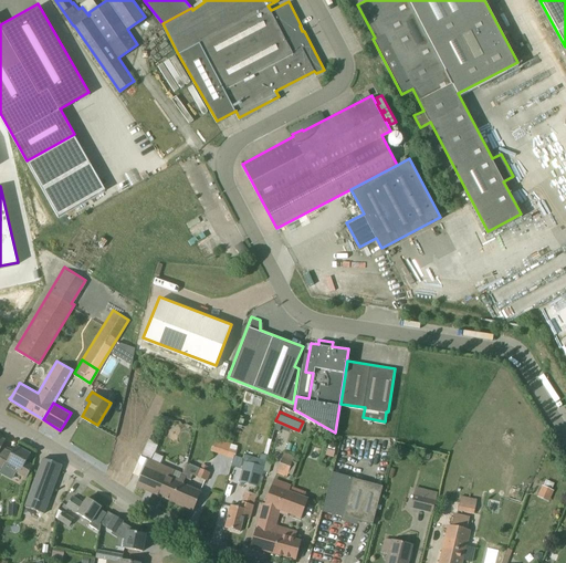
[(228,454),(233,456),(234,456),(238,442),(231,440),(228,454)]
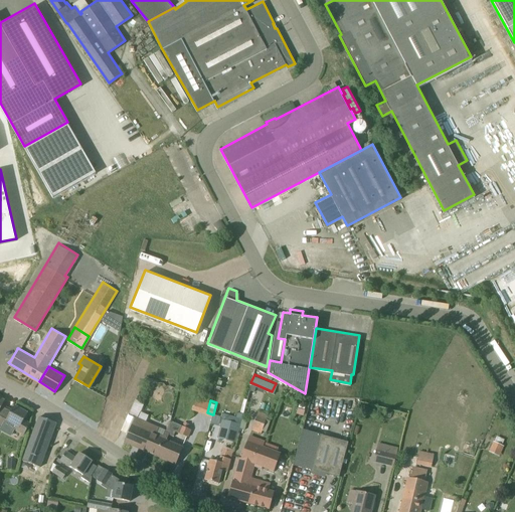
[(2,415),(0,418),(0,422),(2,424),(0,429),(10,434),(12,430),(13,427),(24,433),(30,420),(23,417),(27,410),(14,402),(11,407),(6,417),(2,415)]
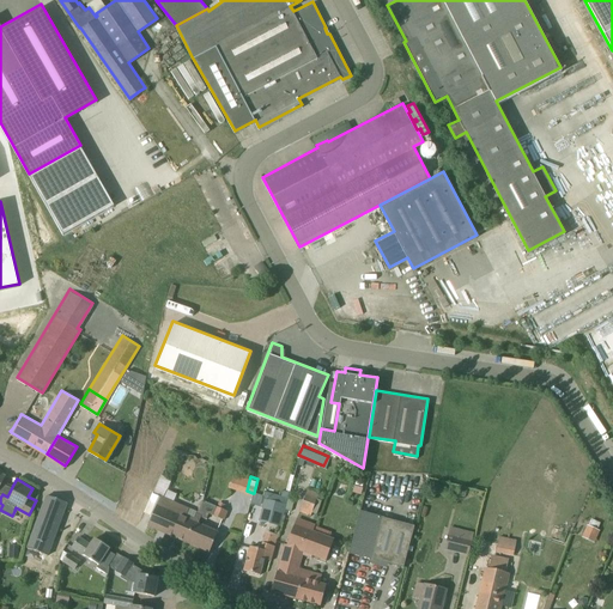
[(280,493),(265,489),(263,495),(265,495),(259,517),(274,522),(280,500),(286,501),(287,495),(280,493)]
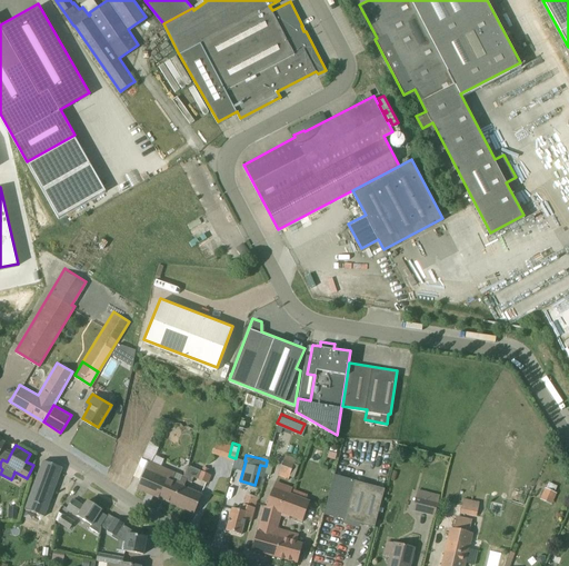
[(278,469),(287,473),(289,474),(293,460),(283,457),(278,469)]
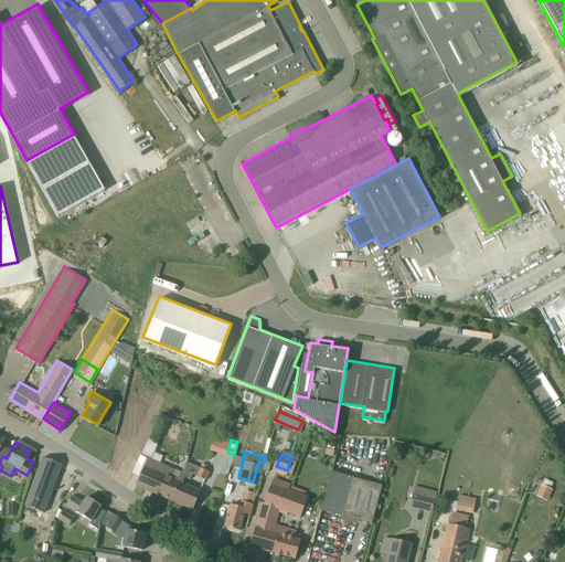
[(61,462),(53,458),(43,455),(25,504),(43,510),(61,462)]
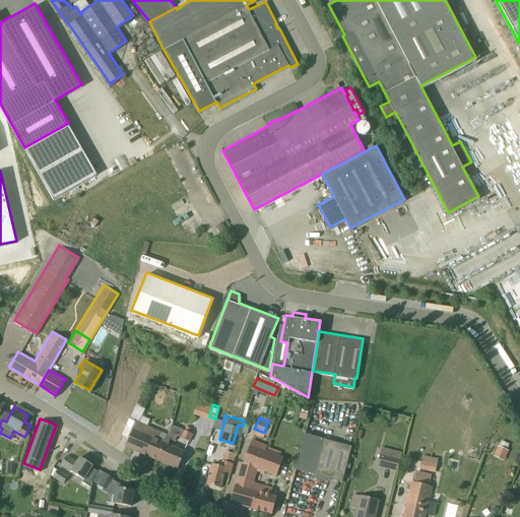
[(168,433),(136,418),(132,427),(125,444),(156,457),(168,433)]
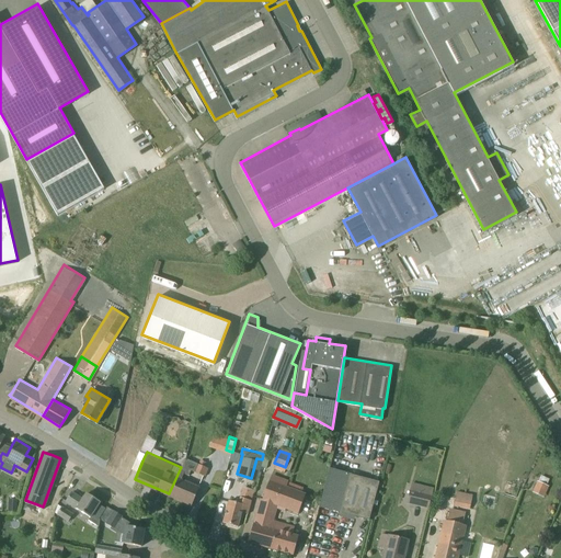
[(181,467),(169,493),(191,503),(199,485),(181,477),(183,471),(189,474),(191,468),(204,474),(207,466),(204,464),(206,459),(199,457),(198,462),(185,456),(181,467)]
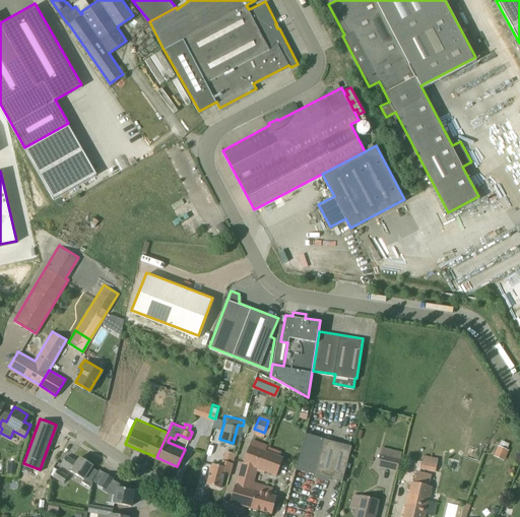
[(351,444),(324,437),(307,433),(306,432),(296,467),(315,472),(314,476),(315,476),(315,474),(323,476),(324,474),(341,479),(351,444)]
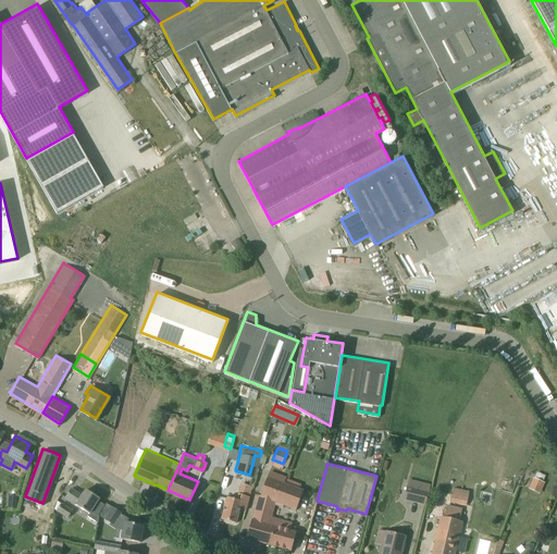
[(543,479),(545,472),(534,468),(528,487),(541,492),(545,480),(543,479)]
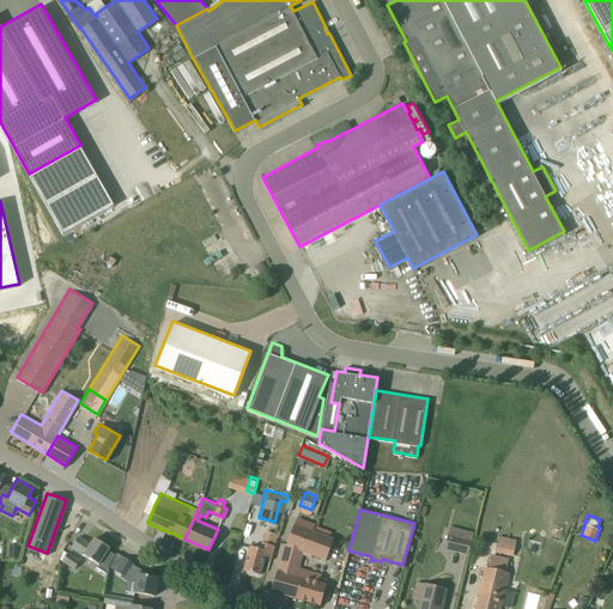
[(293,522),(293,523),(286,542),(284,541),(271,590),(320,603),(326,583),(304,577),(307,568),(298,566),(303,549),(326,558),(333,536),(309,528),(293,522)]
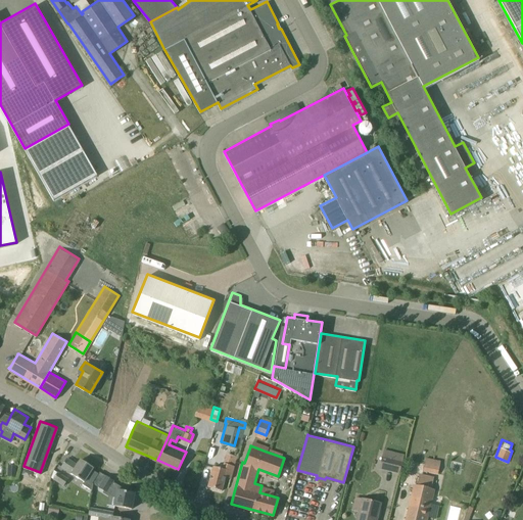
[(384,447),(382,454),(379,466),(398,471),(403,453),(384,447)]
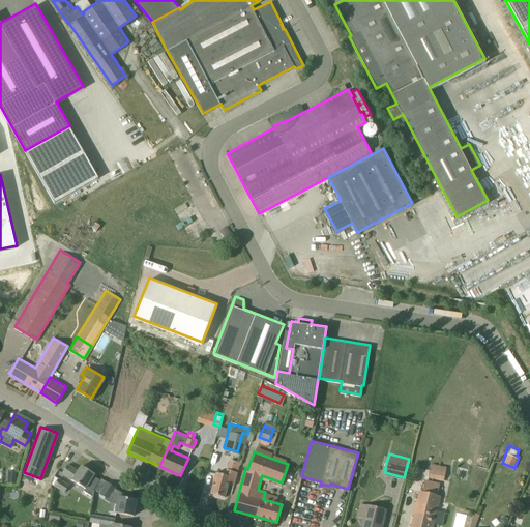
[(85,487),(87,484),(94,488),(99,478),(93,474),(94,472),(93,471),(94,470),(89,467),(88,468),(81,464),(78,469),(67,462),(62,471),(72,477),(71,478),(85,487)]
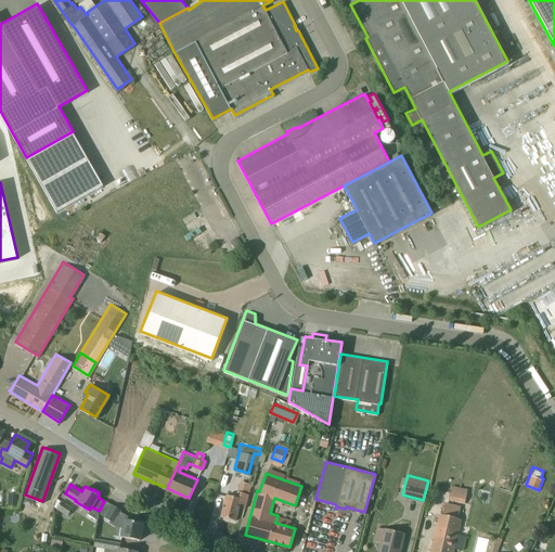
[(451,484),(449,498),(465,501),(468,487),(451,484)]
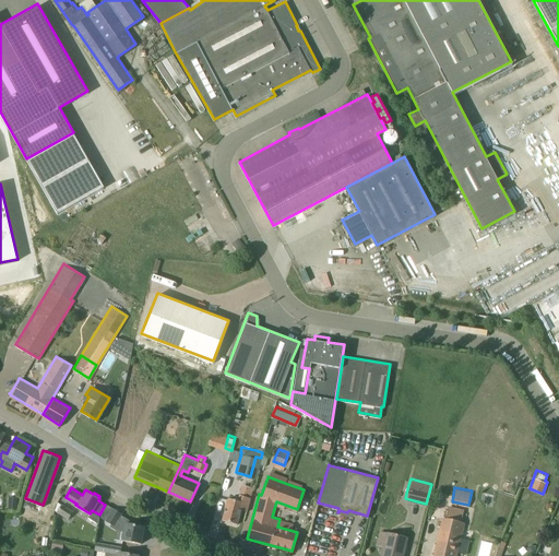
[(8,494),(8,507),(16,507),(18,495),(8,494)]
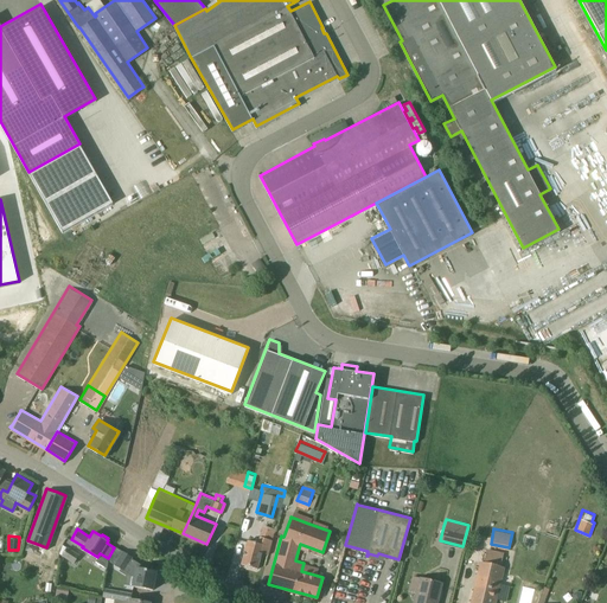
[(248,539),(244,551),(241,562),(257,566),(261,551),(268,553),(272,539),(260,536),(257,541),(248,539)]
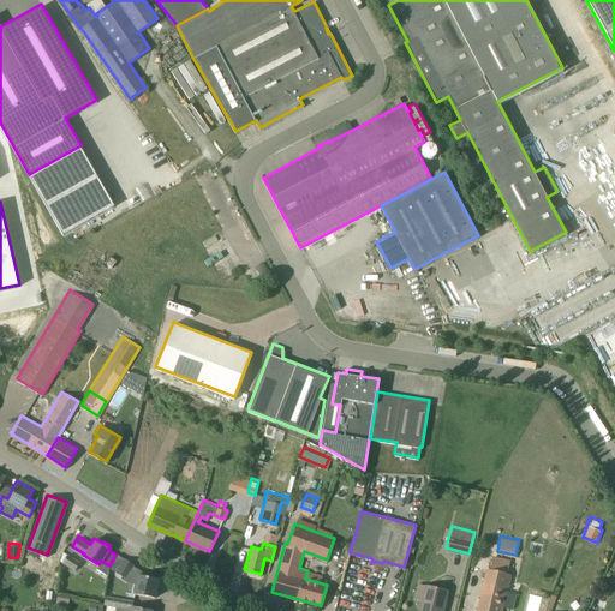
[(63,561),(75,569),(79,561),(67,552),(63,561)]
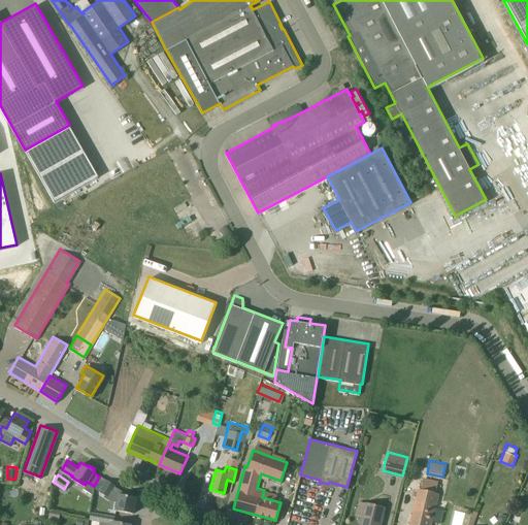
[(424,476),(423,478),(421,488),(418,487),(408,524),(429,524),(437,492),(435,491),(437,479),(424,476)]
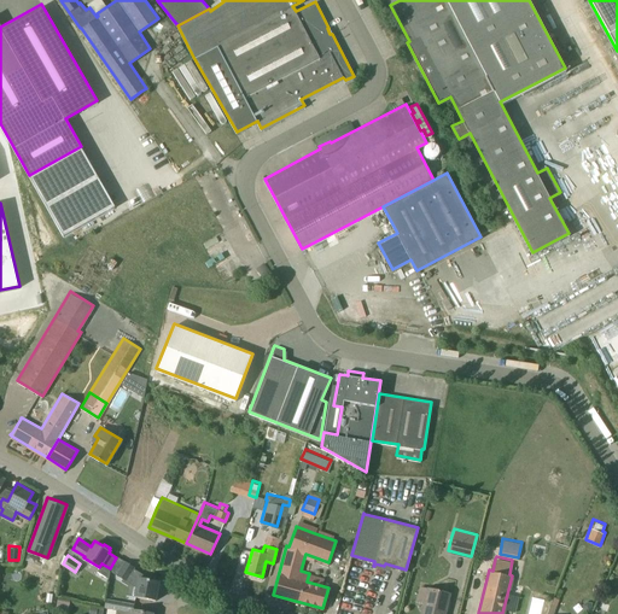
[(134,565),(126,560),(117,573),(136,584),(134,595),(156,598),(158,580),(141,577),(143,573),(133,567),(134,565)]
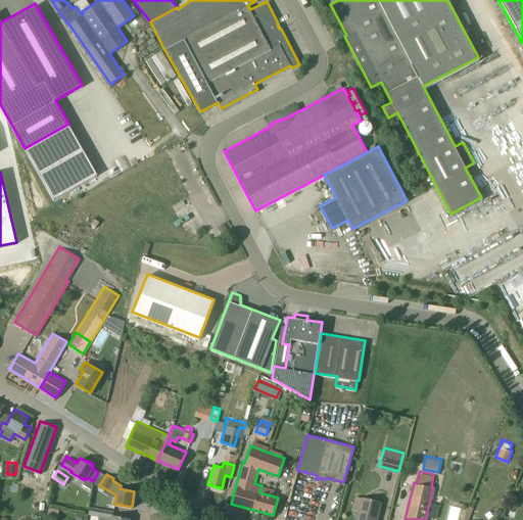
[(362,497),(359,509),(355,519),(375,519),(380,501),(362,497)]
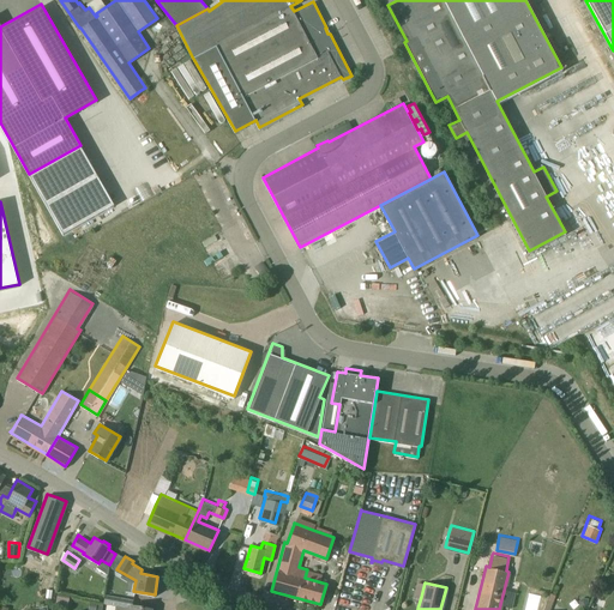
[(151,609),(152,608),(132,604),(133,598),(106,592),(104,602),(116,603),(115,609),(116,609),(151,609)]
